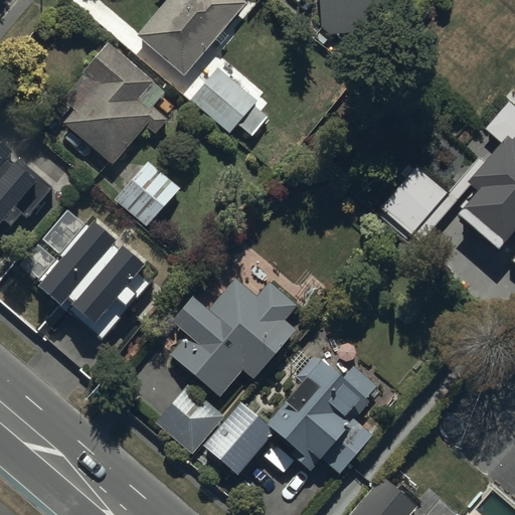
[(164,0),(137,36),(186,72),(245,1),(244,0),(164,0)]
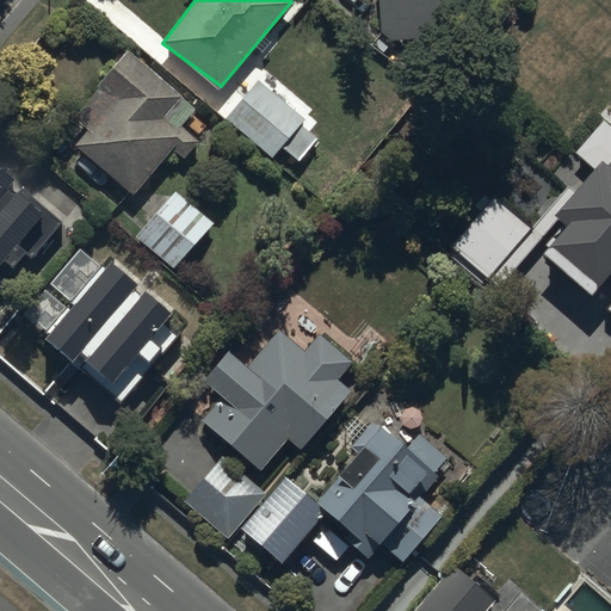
[(377,0),(378,34),(392,43),(458,37),(460,1),(479,2),(479,0),(377,0)]
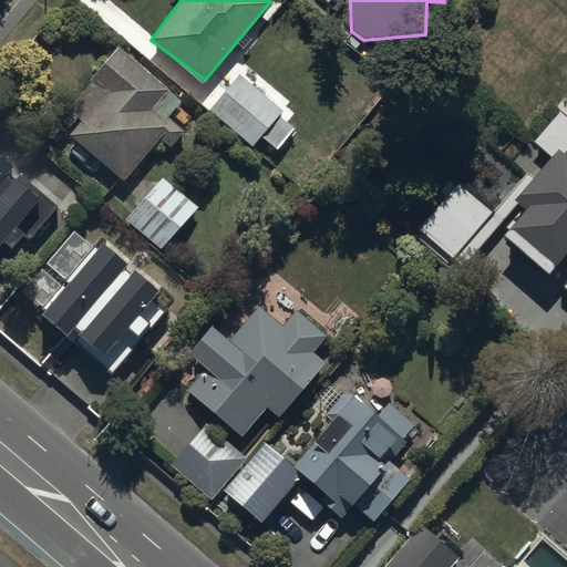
[(181,99),(116,44),(90,78),(93,80),(70,107),(81,117),(69,132),(122,177),(157,136),(169,146),(184,130),(166,115),(181,99)]
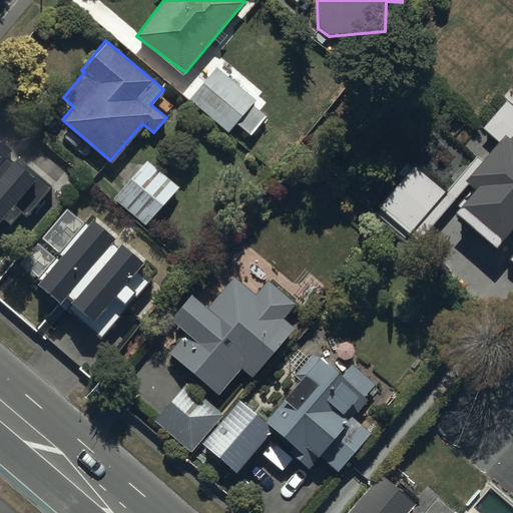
[(257,98),(216,64),(187,98),(226,131),(235,120),(250,133),(267,114),(252,102),(257,98)]
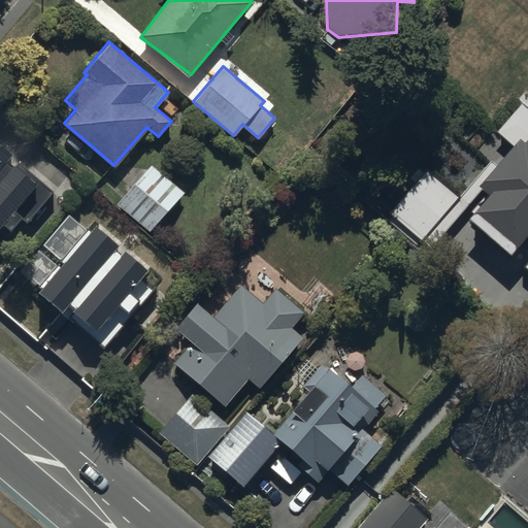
[(527,105),(521,100),(497,129),(510,139),(475,183),(487,191),(467,216),(509,250),(527,227),(527,105)]
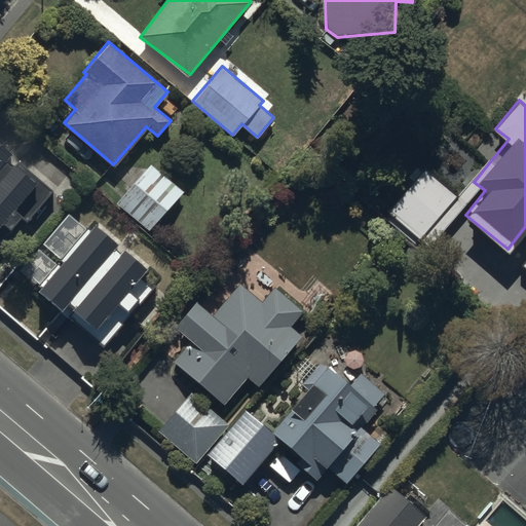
[(0,141),(0,220),(1,219),(11,227),(22,215),(27,220),(51,189),(17,162),(14,165),(4,157),(10,150),(0,141)]
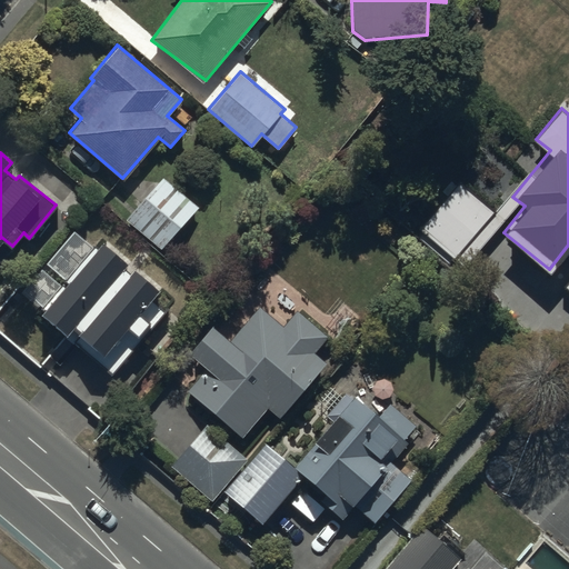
[(197,208),(162,177),(126,219),(159,249),(197,208)]
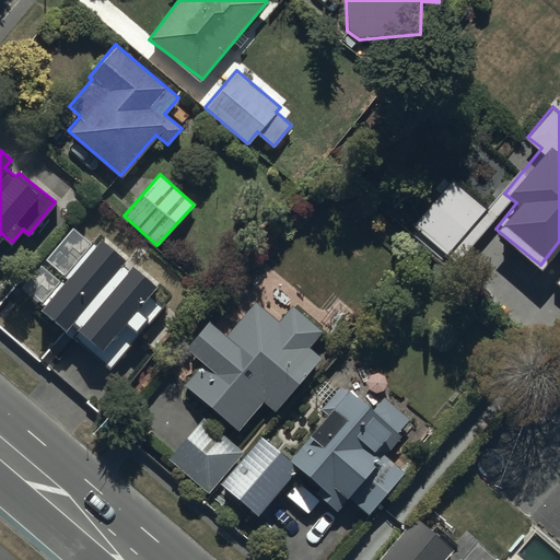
[(144,324),(149,327),(164,307),(147,294),(156,282),(130,261),(127,267),(119,261),(126,254),(101,233),(38,312),(111,368),(130,343),(118,334),(125,325),(137,334),(144,324)]
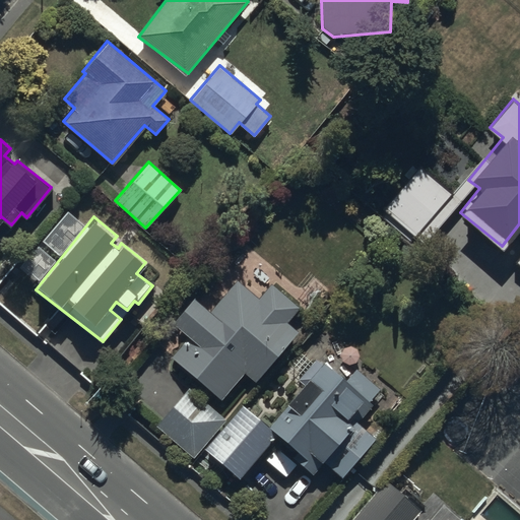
[(519,253),(508,267),(519,278),(519,330),(506,349),(519,359),(519,253)]
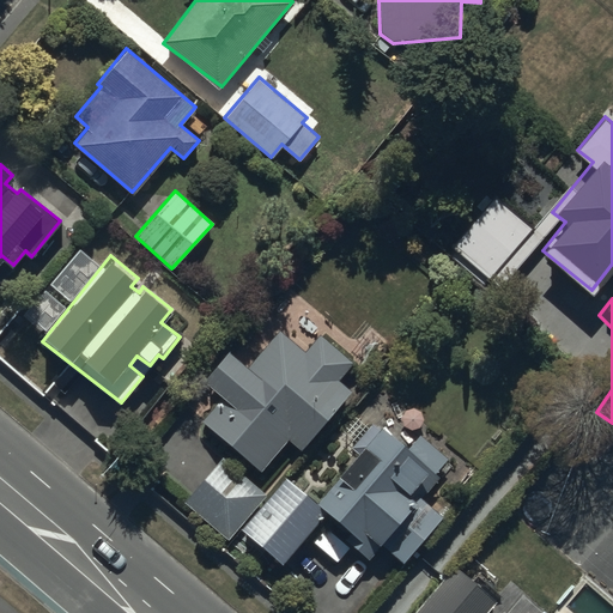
[(304,349),(279,328),(249,366),(226,347),(200,380),(219,395),(199,420),(261,471),(289,439),(302,449),(349,392),(338,382),(354,363),(317,333),(304,349)]
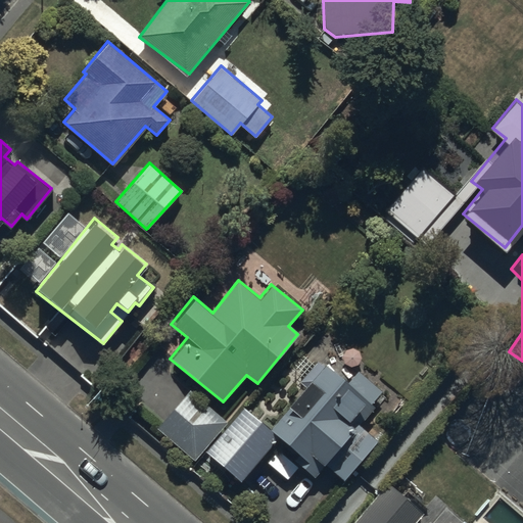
[(347,382),(323,363),(271,425),(246,405),(207,450),(243,481),(275,443),(317,478),(326,467),(344,482),(378,441),(359,426),(378,402),(375,399),(383,390),(358,370),(347,382)]
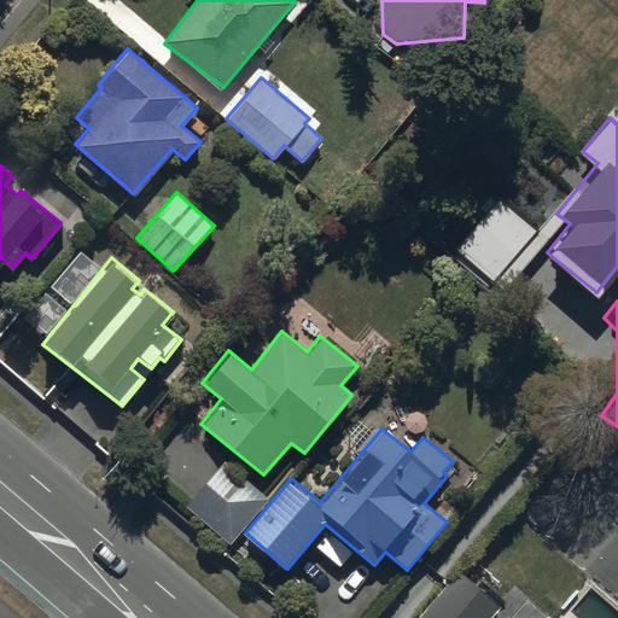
[(228,460),(186,505),(228,543),(270,499),(228,460)]
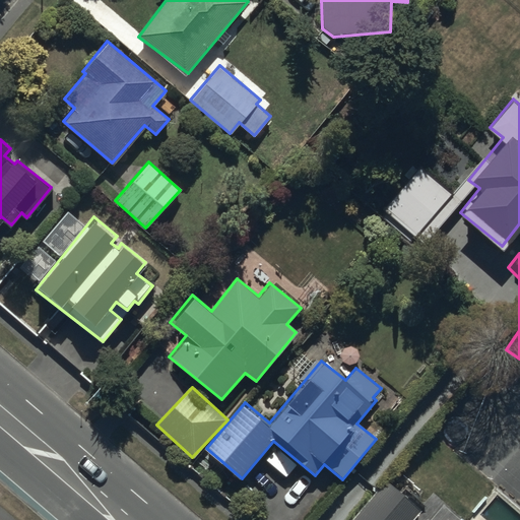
[(411,519),(423,508),(386,477),(349,519),(411,519)]
